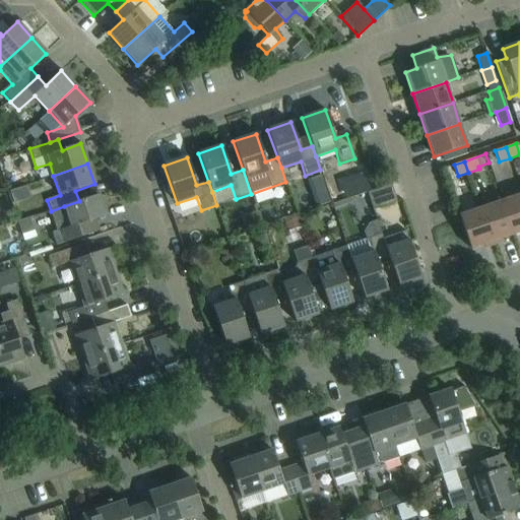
[(325,187),(320,174),(311,177),(315,191),(325,187)]
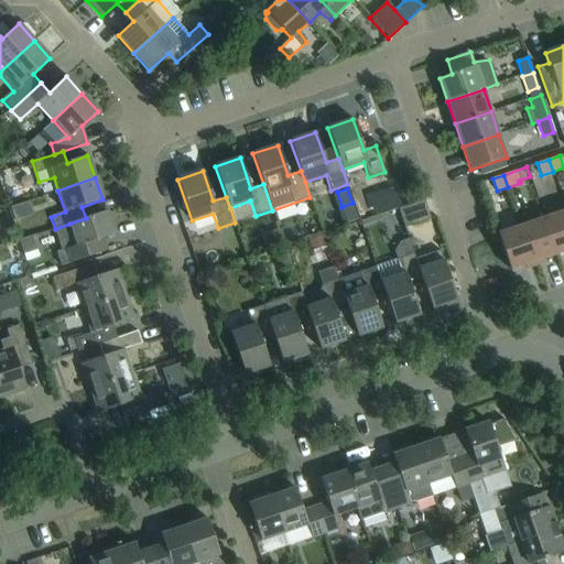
[(423,199),(408,205),(398,209),(404,228),(430,219),(423,199)]
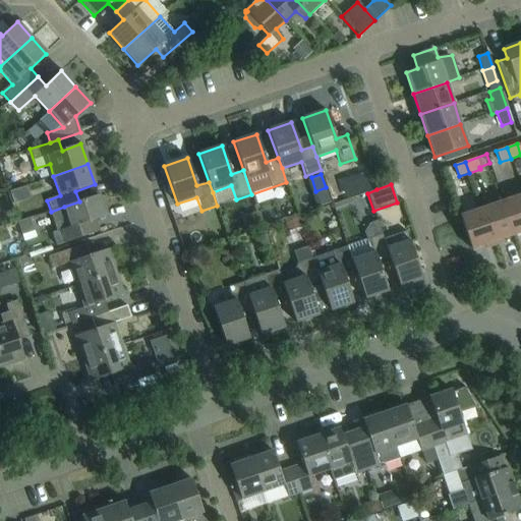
[(514,235),(502,201),(495,205),(490,192),(478,196),(482,209),(481,209),(494,245),(503,242),(501,239),(514,235)]
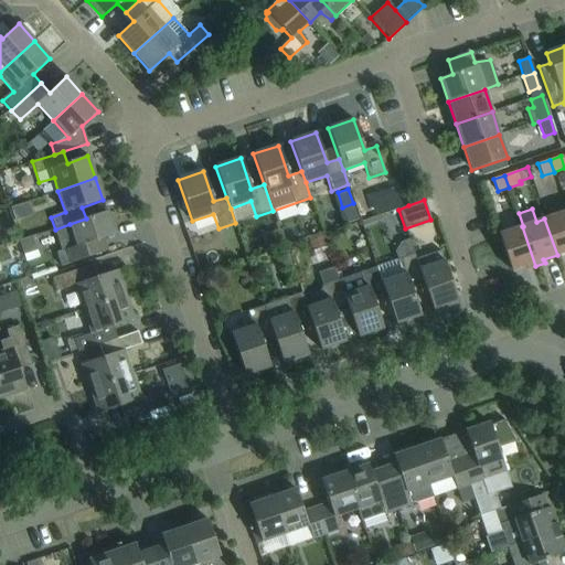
[(564,211),(544,219),(557,255),(564,252),(564,211)]
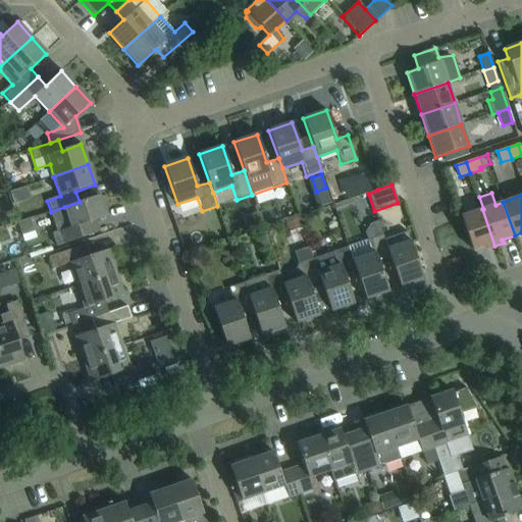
[(80,202),(64,207),(71,228),(106,217),(99,196),(80,202)]
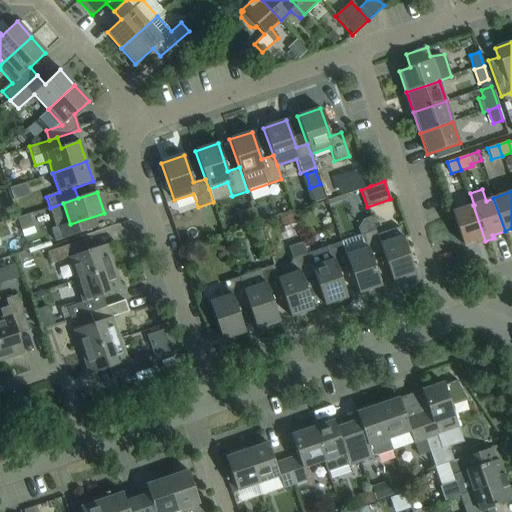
[(477,244),(485,241),(473,205),(452,212),(463,245),(475,241),(477,244)]
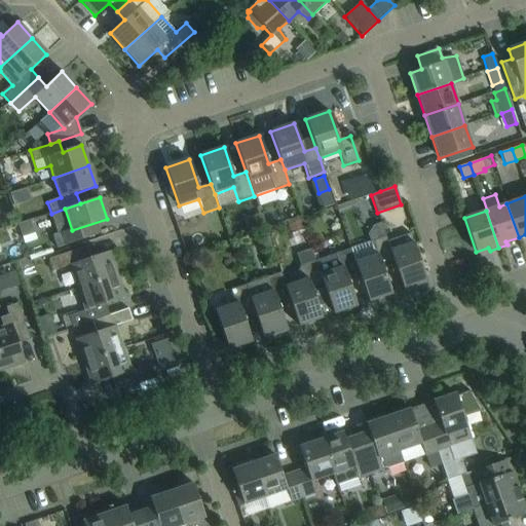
[(287,226),(290,236),(304,231),(300,222),(287,226)]
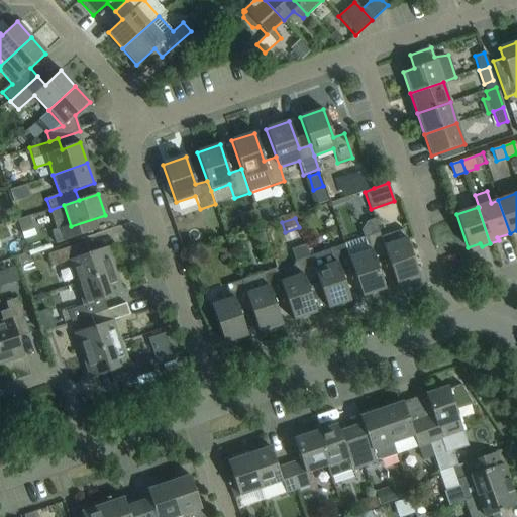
[(381,237),(387,257),(396,285),(419,277),(403,230),(381,237)]
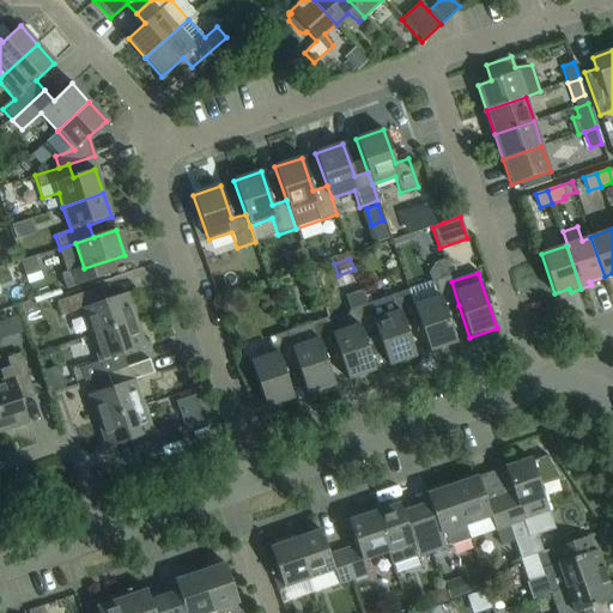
[(459,305),(451,281),(449,277),(408,290),(418,319),(429,352),(456,343),(444,310),(459,305)]
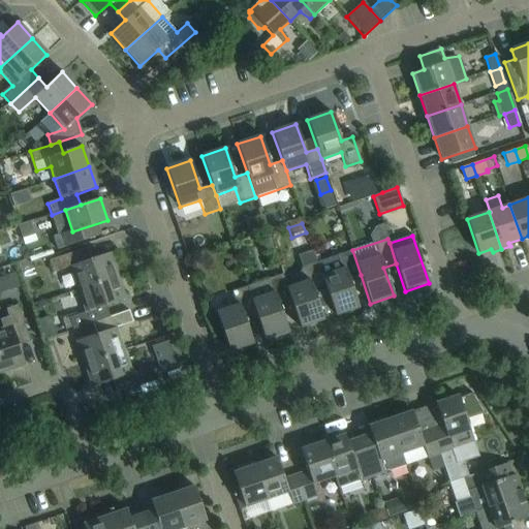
[(349,279),(361,275),(352,250),(317,262),(325,287),(335,315),(359,308),(349,279)]
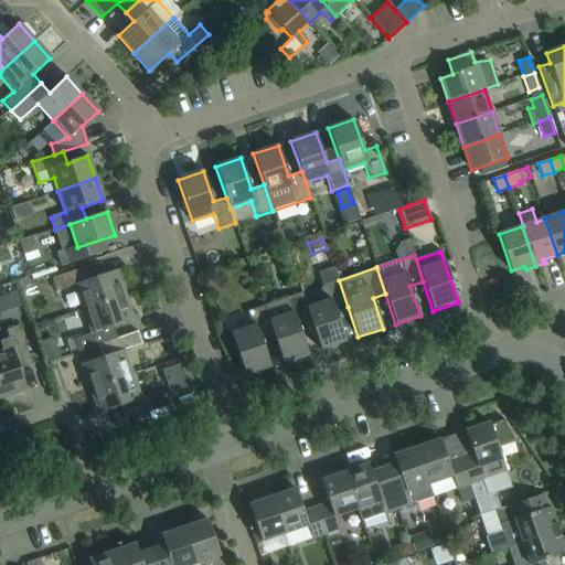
[(83,309),(125,295),(116,270),(87,280),(83,268),(52,278),(56,291),(75,285),(83,309)]
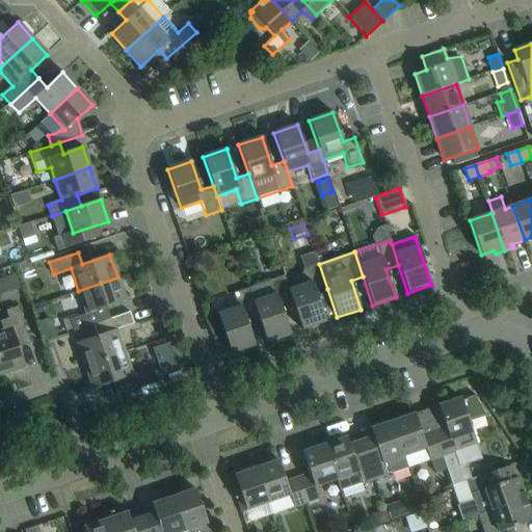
[(315,293),(327,289),(319,264),(303,269),(298,280),(301,286),(289,290),(292,300),(301,329),(325,321),(315,293)]
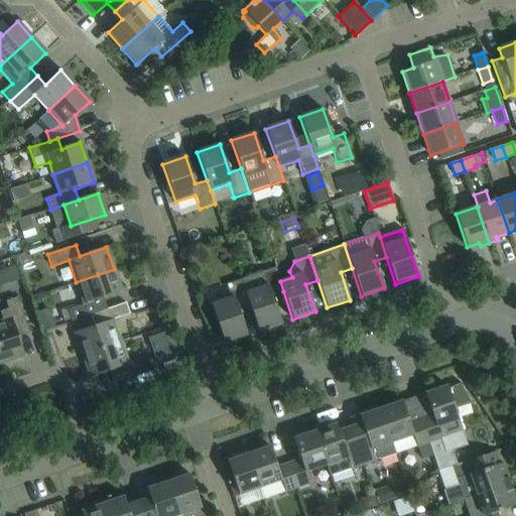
[(283,291),(280,281),(275,268),(241,279),(249,303),(258,332),(281,324),(271,295),(283,291)]
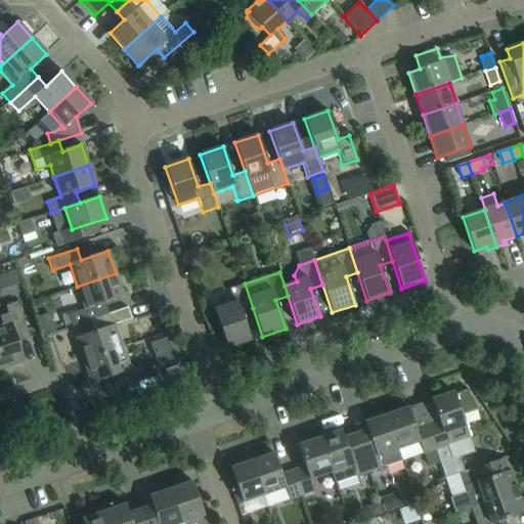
[(98,317),(100,316),(96,306),(124,297),(116,273),(77,287),(84,309),(68,315),(72,326),(98,317)]
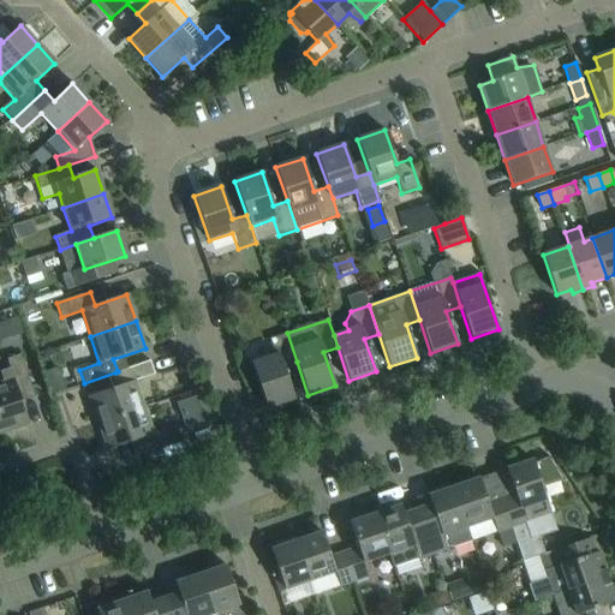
[(0,340),(17,340),(16,323),(0,323),(0,340)]
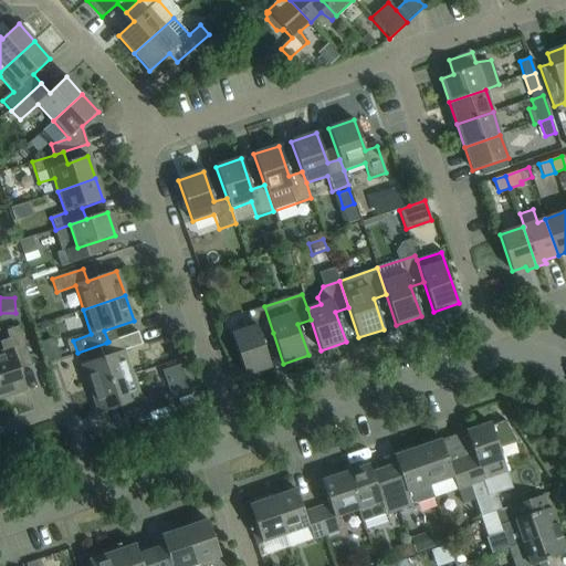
[(260,337),(273,333),(264,306),(248,312),(252,327),(231,335),(245,376),(271,368),(260,337)]
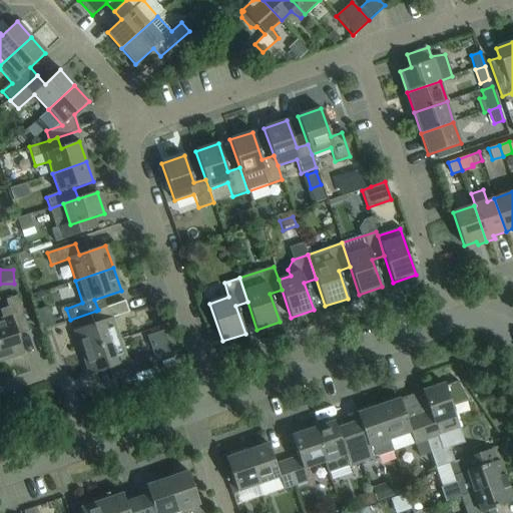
[(0,320),(0,358),(1,362),(24,354),(15,328),(25,325),(26,327),(27,326),(16,296),(5,301),(7,308),(0,310),(0,313),(2,319),(0,320)]
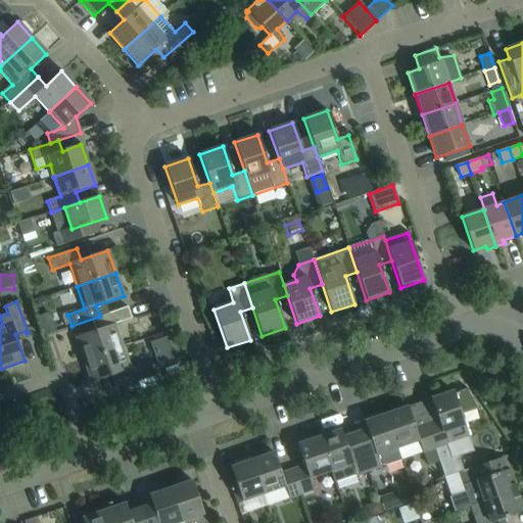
[(83,361),(122,347),(114,325),(131,319),(127,307),(100,316),(98,317),(102,328),(76,337),(83,361)]
